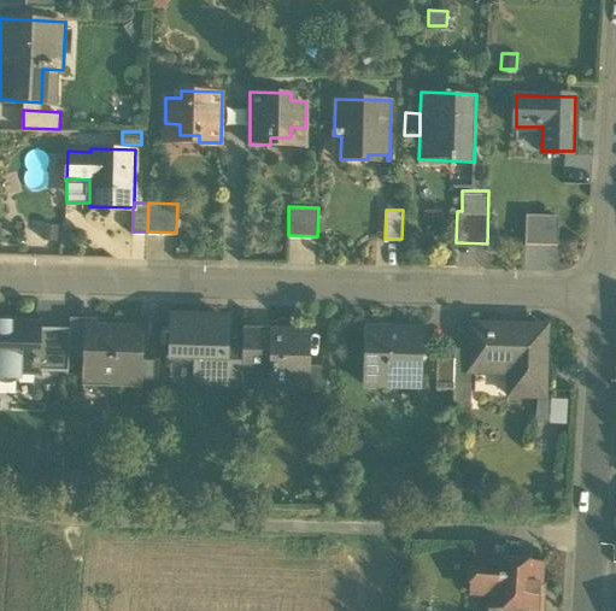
[(526,242),(558,242),(558,213),(526,213),(526,242)]
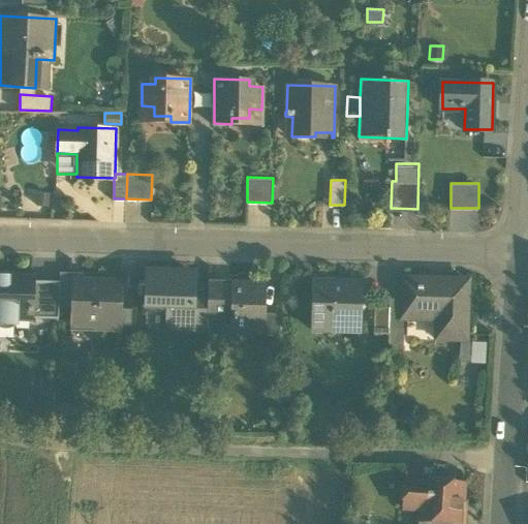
[(172,328),(192,329),(193,302),(194,272),(147,270),(146,307),(173,307),(172,328)]
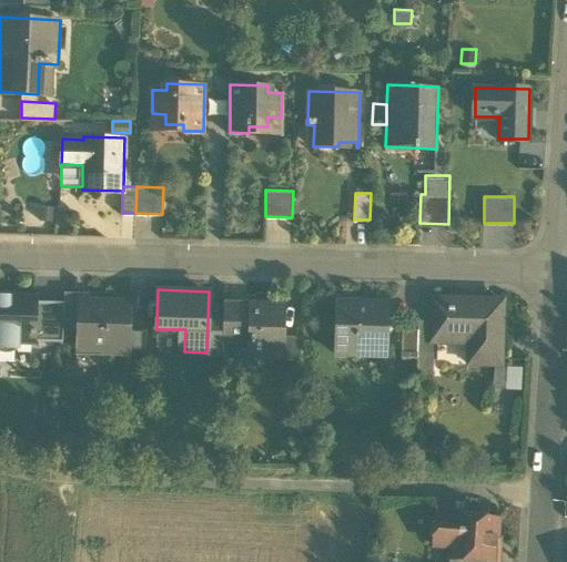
[(0,346),(18,347),(18,339),(33,339),(34,299),(34,297),(18,297),(18,292),(8,292),(7,296),(0,296),(0,346)]
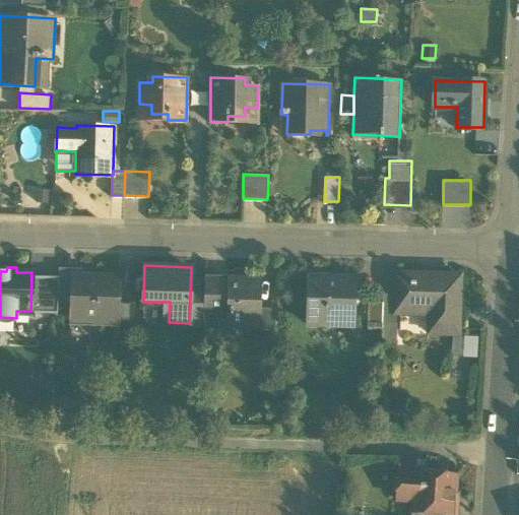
[(59,270),(59,275),(58,296),(71,297),(73,297),(73,279),(81,279),(81,271),(59,270)]
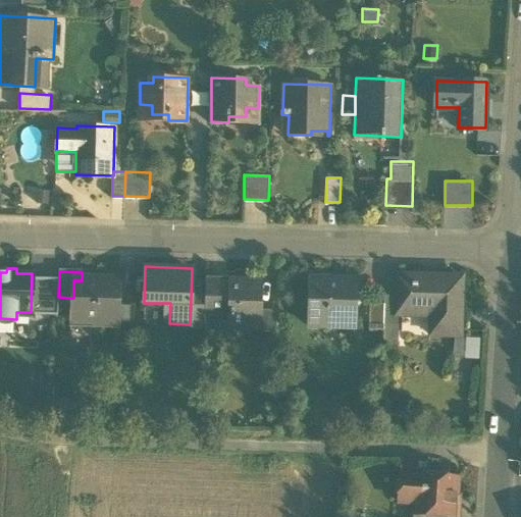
[(454,333),(461,333),(462,274),(438,274),(438,278),(429,278),(429,273),(398,272),(397,294),(397,307),(399,307),(437,308),(436,332),(454,333)]
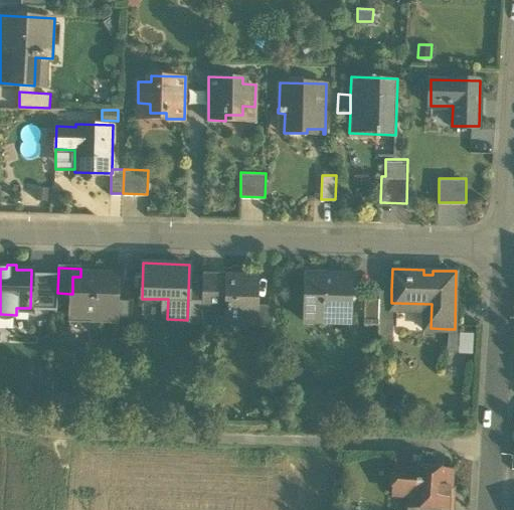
[(57,309),(57,293),(58,273),(31,272),(30,308),(57,309)]
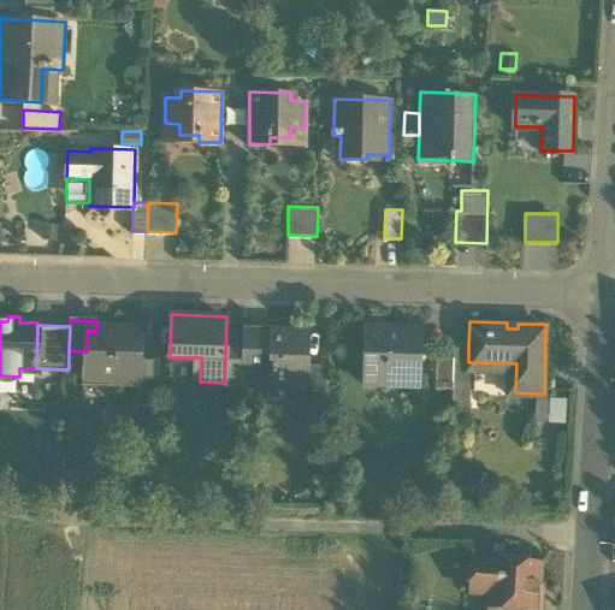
[(243,325),(242,351),(225,351),(224,383),(241,383),(242,361),(259,361),(259,332),(260,326),(243,325)]
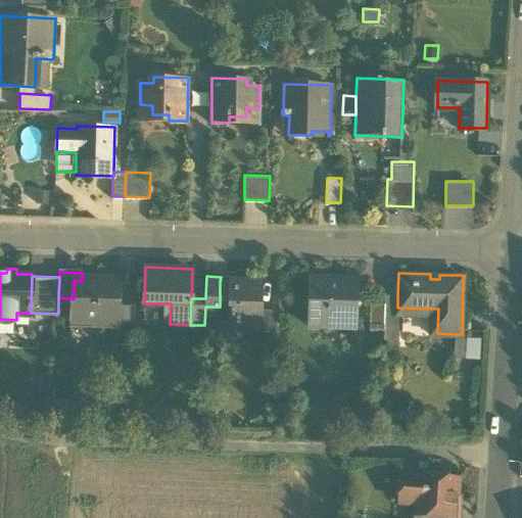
[(309,324),(356,326),(357,307),(362,302),(357,297),(358,278),(310,277),(310,295),(304,300),(310,305),(309,324)]
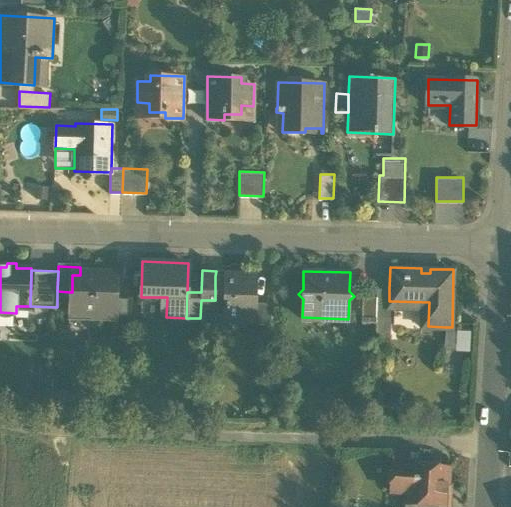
[(93,315),(115,316),(116,297),(116,272),(88,272),(88,276),(80,275),(72,275),(72,292),(70,292),(70,311),(93,311),(93,315)]
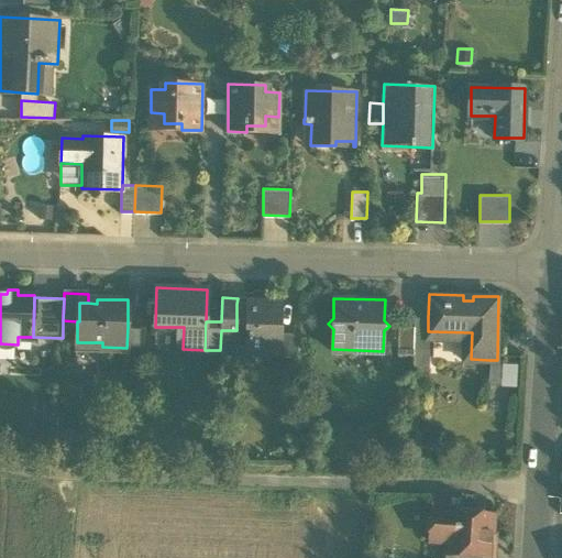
[(278,349),(279,349),(281,331),(281,305),(237,304),(237,330),(249,330),(248,348),(278,349)]
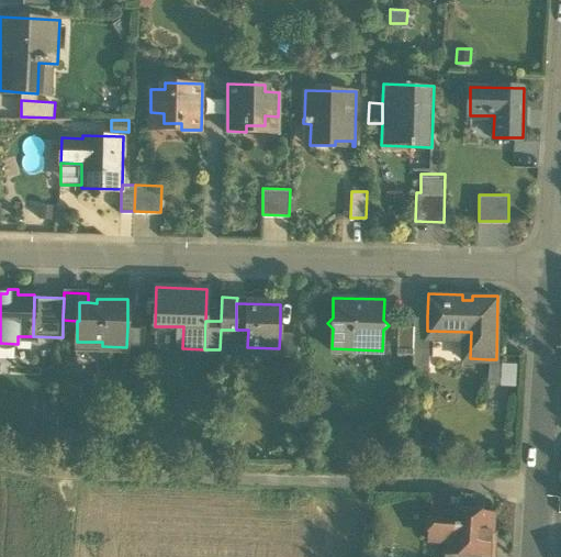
[(414,315),(414,325),(399,325),(399,353),(413,353),(413,346),(428,347),(429,331),(427,331),(427,316),(414,315)]
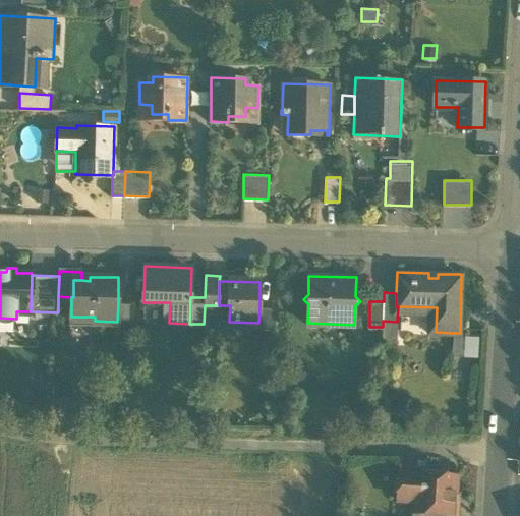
[(117,322),(130,322),(131,302),(118,302),(117,322)]
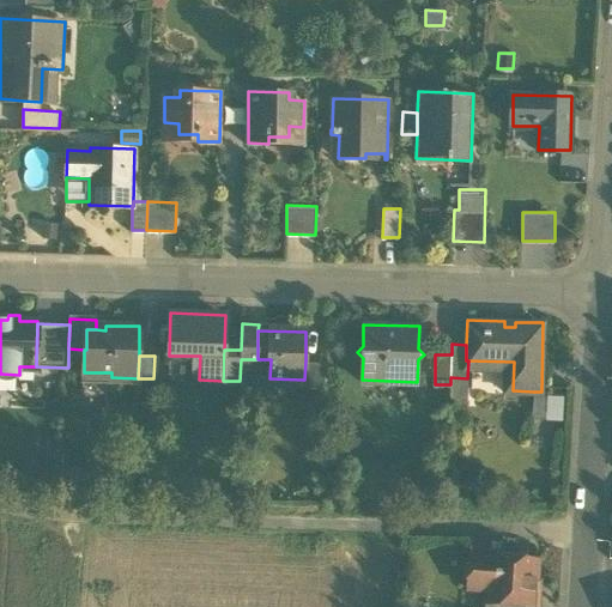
[(303,386),(326,386),(327,362),(306,360),(304,380),(303,380),(303,386)]
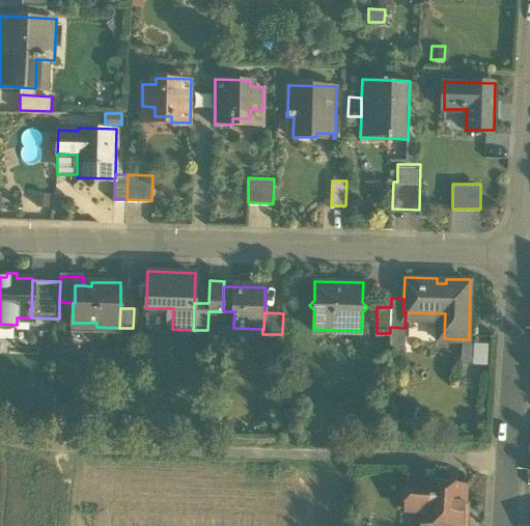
[(473,339),(469,339),(462,339),(462,358),(473,359),(473,340),(473,339)]
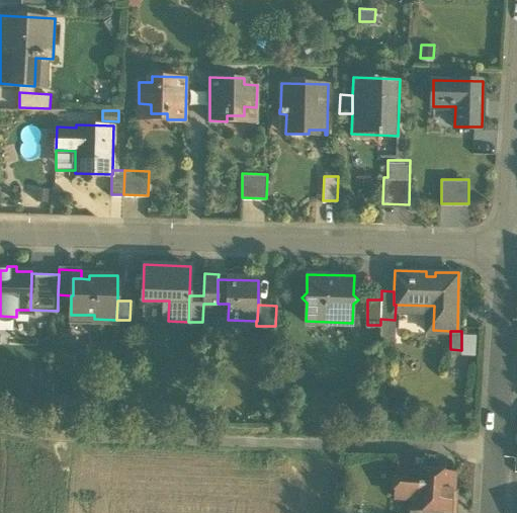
[(476,333),(461,332),(461,350),(461,353),(476,354),(476,333)]
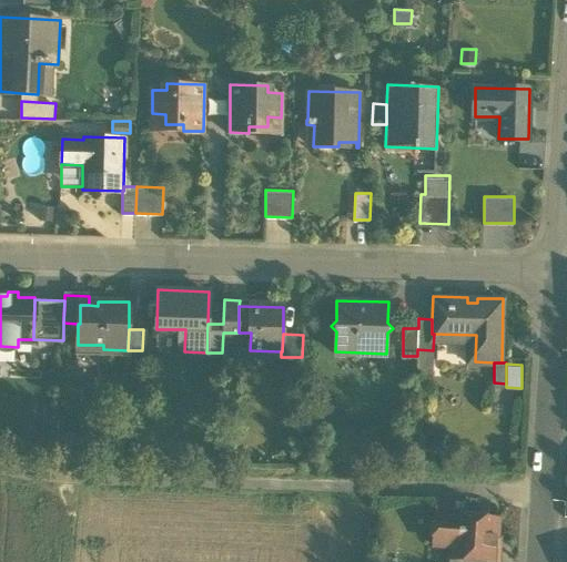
[(486,559),(494,560),(496,534),(497,515),(486,515),(486,510),(459,508),(458,517),(435,514),(434,539),(453,540),(452,554),(468,555),(468,558),(484,558),(484,559),(486,559)]
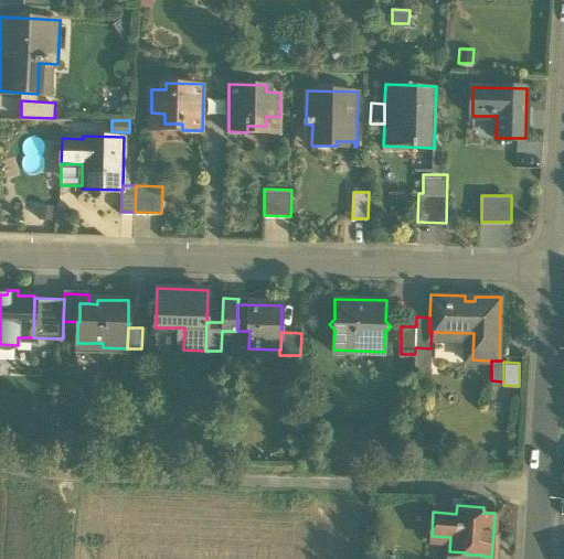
[(496,558),(498,531),(493,531),(491,557),(483,556),(482,558),(496,558)]
